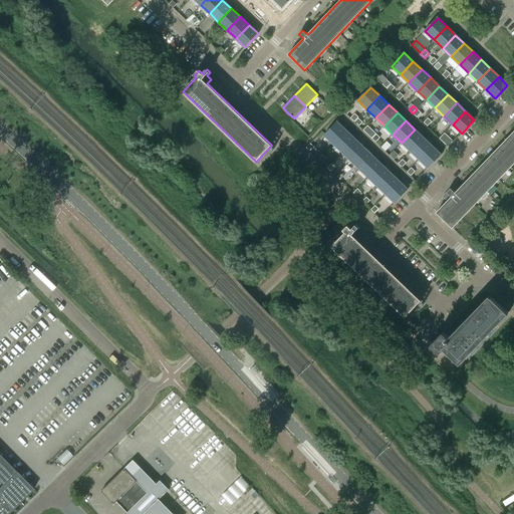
[(324,136),(333,144),(346,131),(337,121),(324,136)]
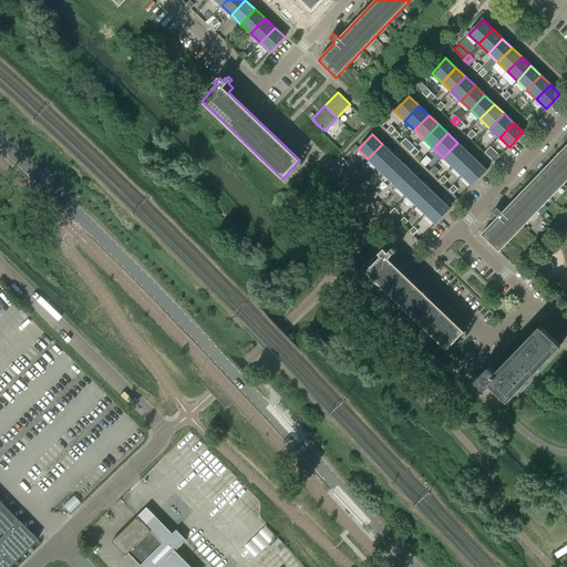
[(411,153),(415,148),(410,143),(405,148),(411,153)]
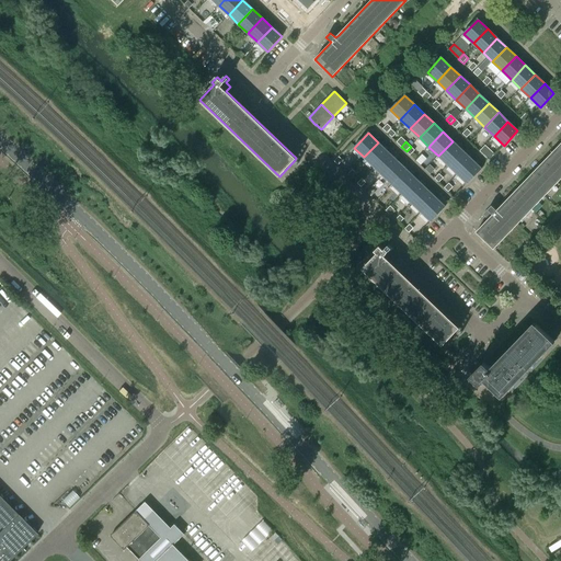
[(462,150),(453,141),(438,156),(448,164),(462,150)]
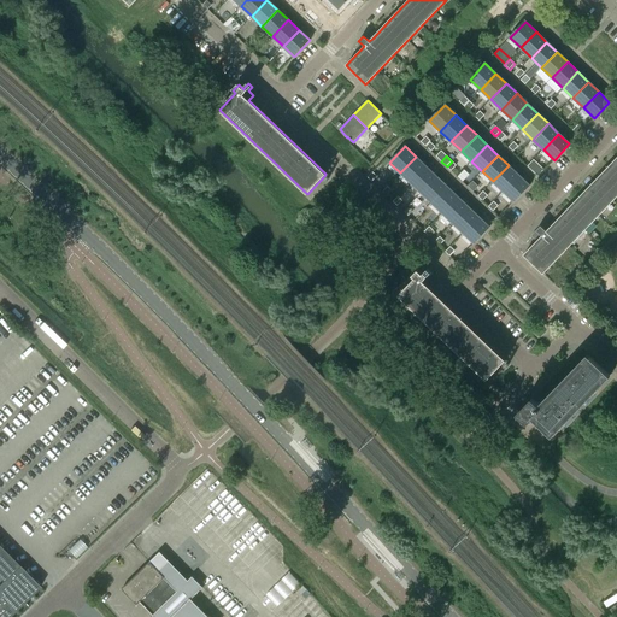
[(427,166),(416,157),(400,172),(411,183),(427,166)]
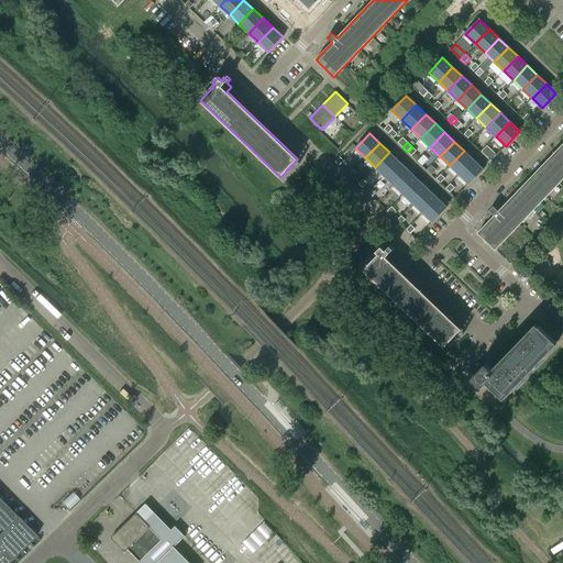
[(489,210),(494,216),(477,233),(496,250),(562,179),(562,143),(501,208),(498,211),(497,210),(494,206),(489,210)]
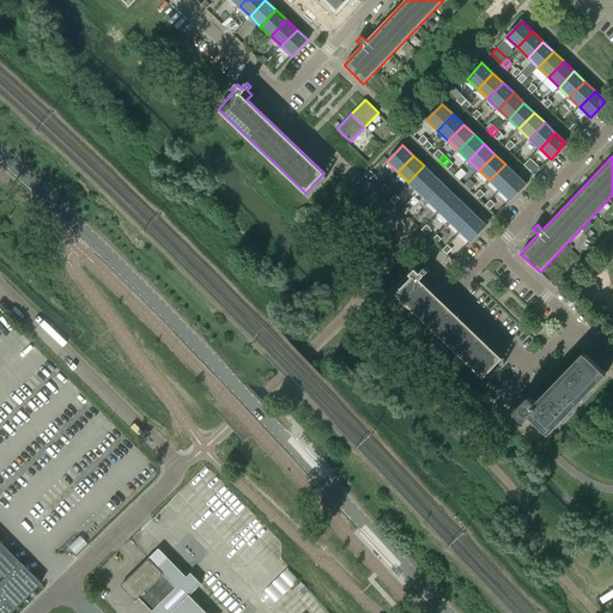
[(515,174),(505,164),(490,180),(499,190),(515,174)]
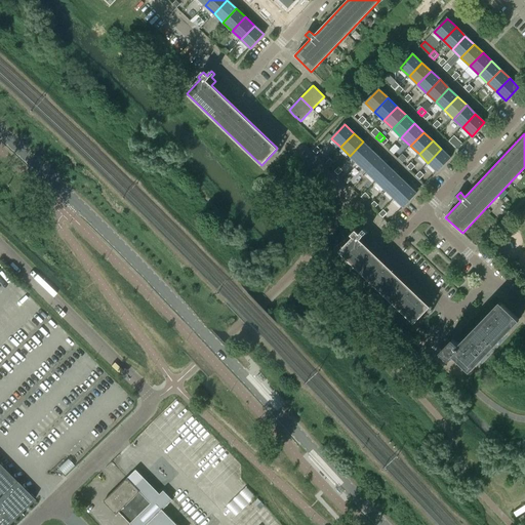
[(371,151),(363,142),(350,156),(359,164),(371,151)]
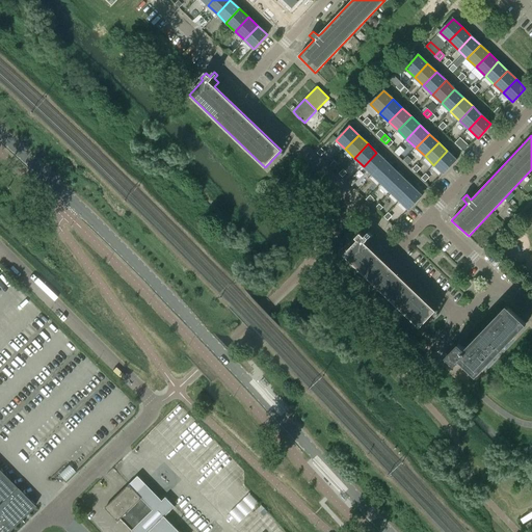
[(456,160),(447,151),(433,165),(443,174),(456,160)]
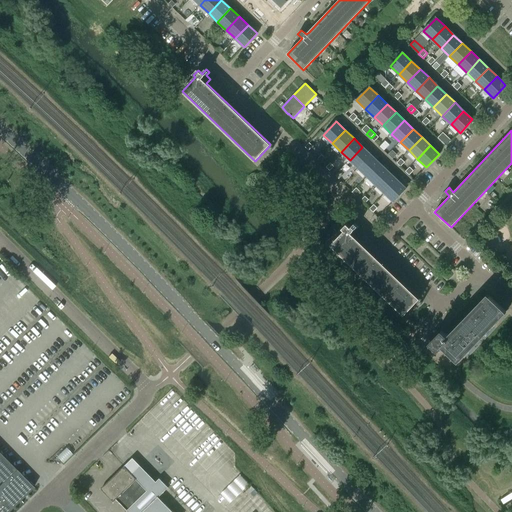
[(371,155),(362,147),(350,160),(358,168),(371,155)]
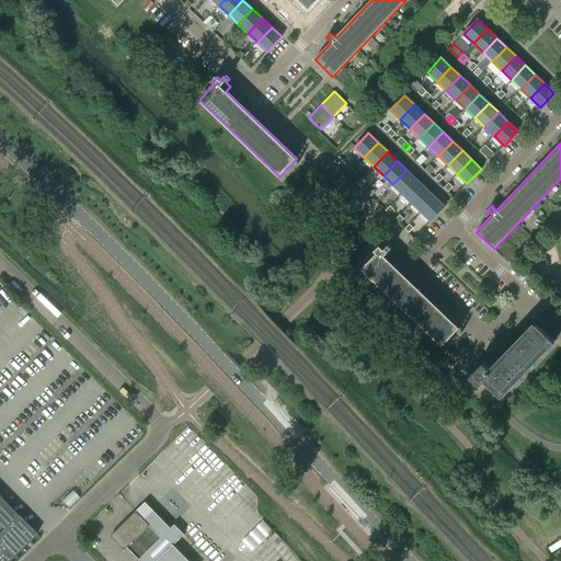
[(431,164),(425,169),(431,174),(435,169),(431,164)]
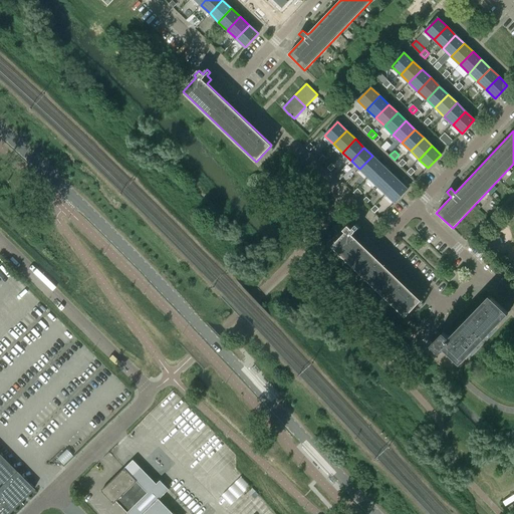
[(381,164),(372,156),(359,169),(368,178),(381,164)]
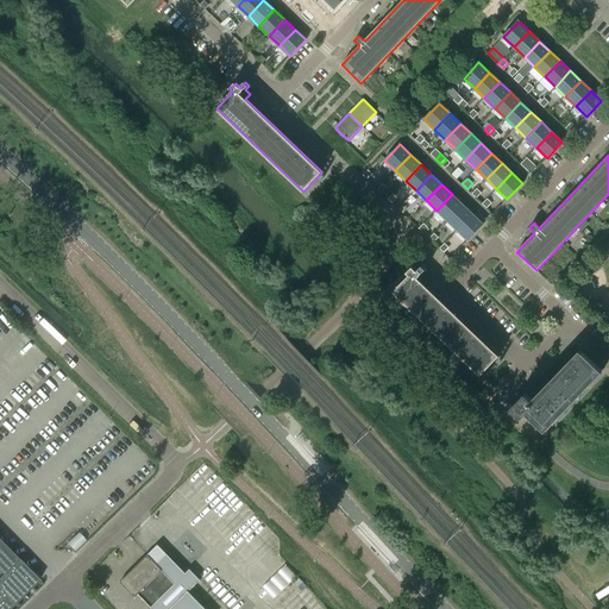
[(393,194),(388,200),(395,206),(400,201),(393,194)]
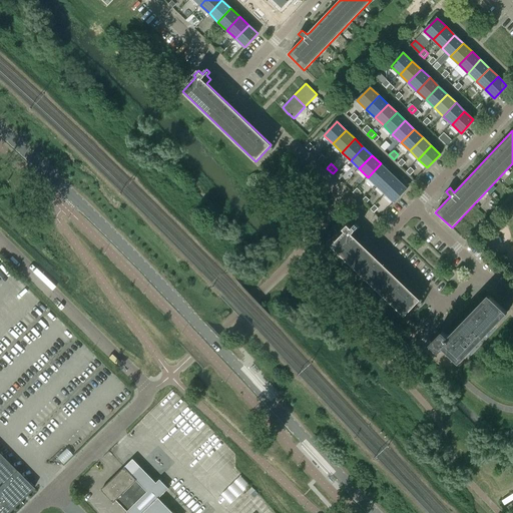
[(389,172),(381,163),(368,177),(377,185),(389,172)]
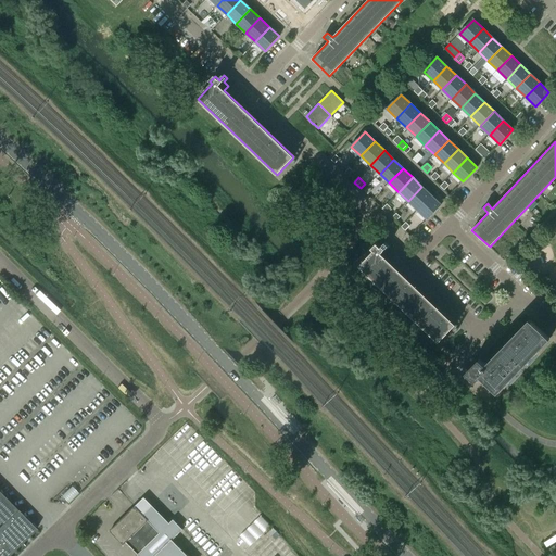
[(431,196),(421,187),(408,201),(417,210),(431,196)]
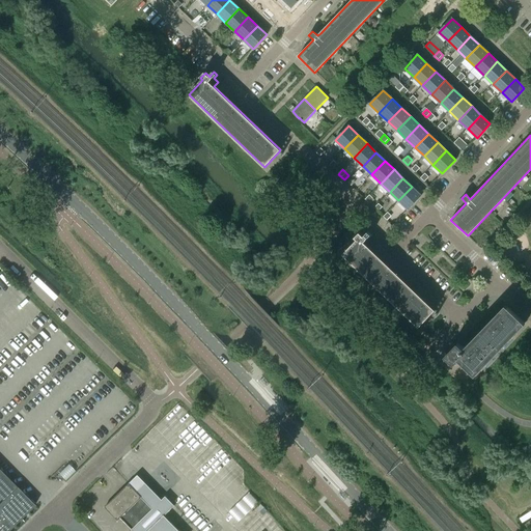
[(421,195),(412,187),(398,200),(408,210),(421,195)]
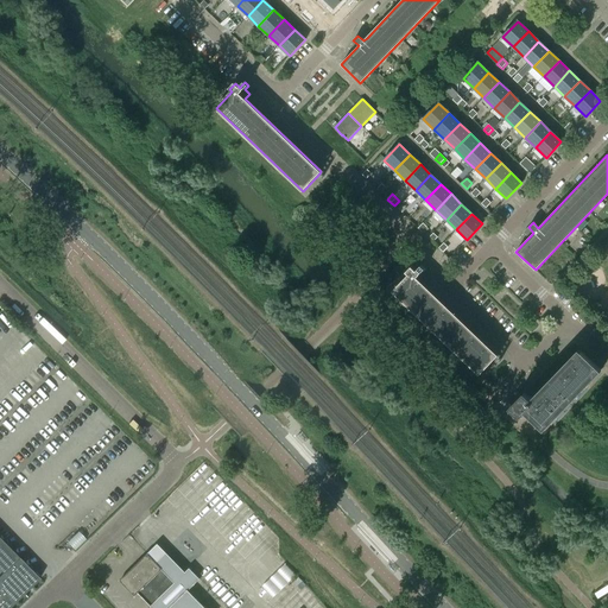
[(423,233),(428,228),(423,223),(418,228),(423,233)]
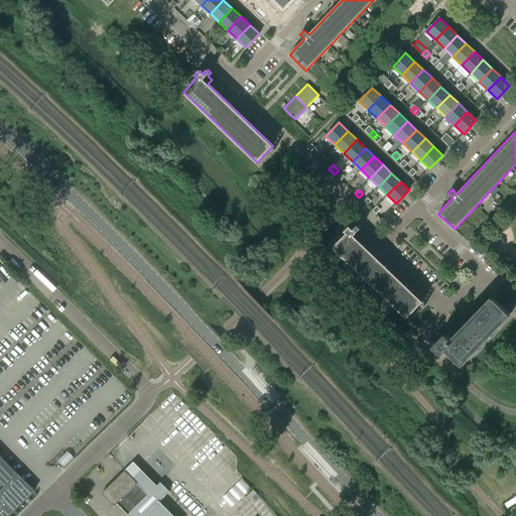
[(353,231),(349,227),(345,232),(347,234),(334,248),(407,318),(421,303),(422,301),(358,240),(359,239),(362,236),(358,232),(360,229),(357,226),(355,229),(353,231)]
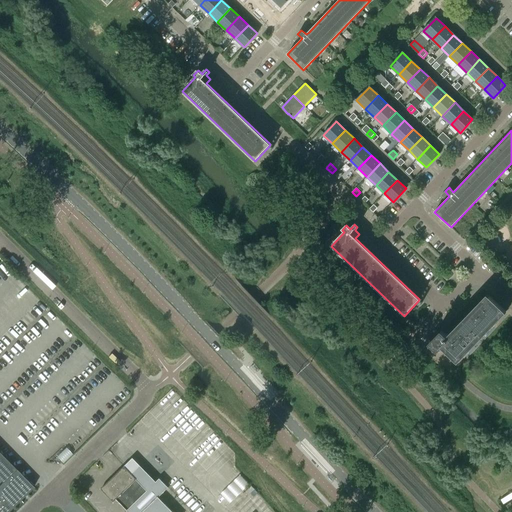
[(490,296),(488,294),(448,336),(442,331),(438,335),(435,332),(433,334),(431,337),(434,339),(430,343),(438,351),(442,347),(457,362),(458,362),(458,363),(506,313),(506,312),(503,310),(490,296)]
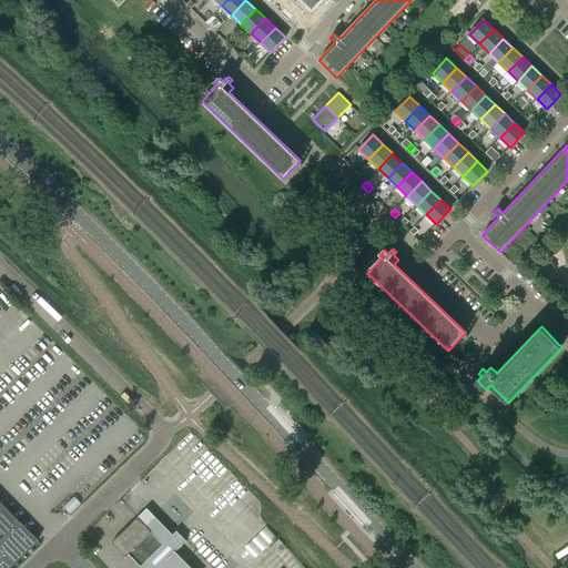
[(63,507),(70,513),(79,505),(71,498),(63,507)]
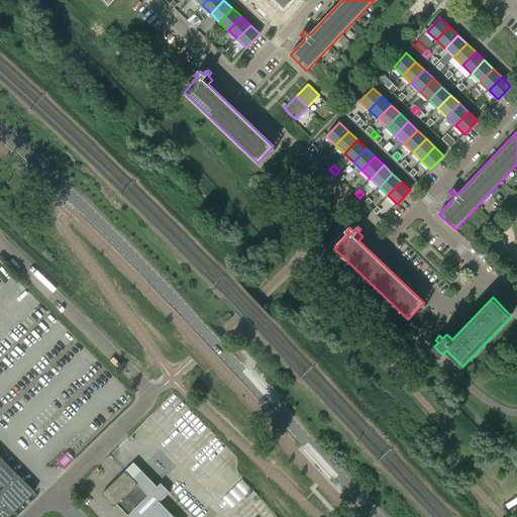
[(0,516),(7,516),(33,492),(28,487),(26,484),(25,485),(23,482),(24,482),(16,474),(16,475),(0,457),(0,516)]
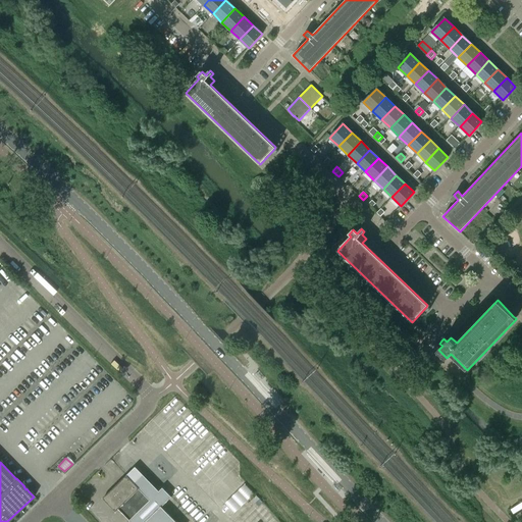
[(118,509),(129,521),(154,498),(153,497),(147,490),(144,493),(139,488),(140,488),(126,475),(115,486),(103,499),(115,512),(118,509)]
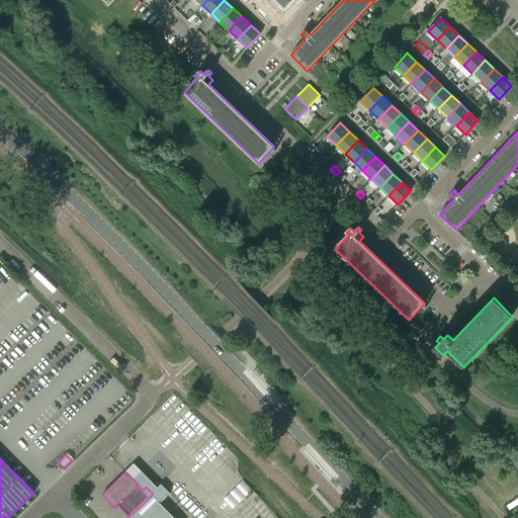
[(231,500),(235,505),(251,490),(242,481),(224,498),(228,503),(231,500)]
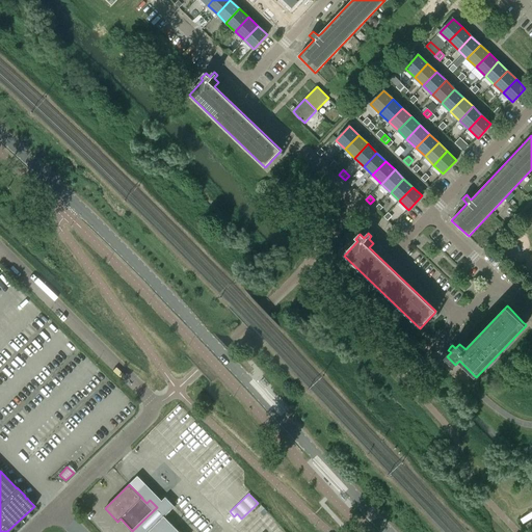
[(157,507),(132,531),(133,531),(179,531),(164,516),(175,507),(165,497),(156,506),(157,507)]
